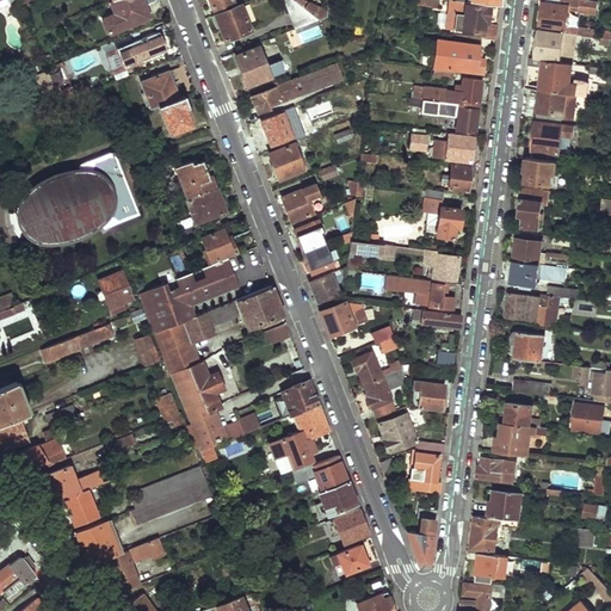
[(104,17),(103,23),(106,31),(111,32),(149,18),(142,0),(113,0),(111,1),(115,12),(104,17)]
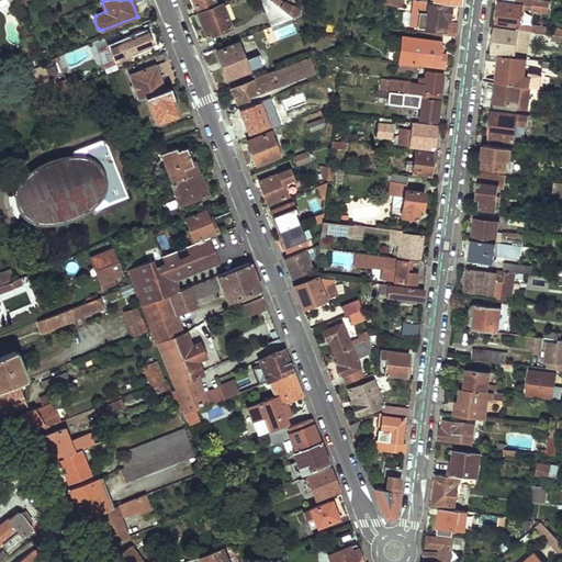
[(220,0),(192,0),(198,12),(221,3),(220,0)]
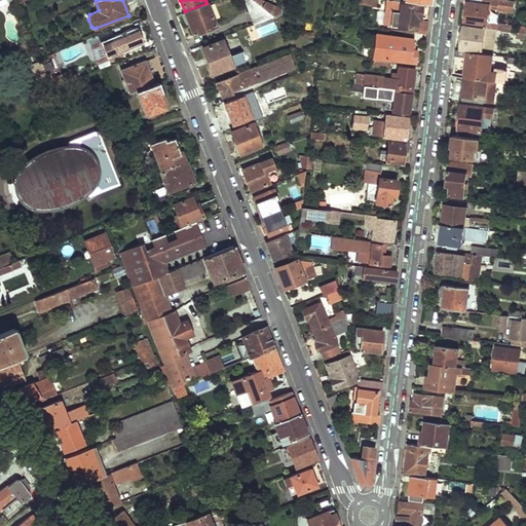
[(249,0),(243,0),(254,25),(273,17),(257,5),(249,0)]
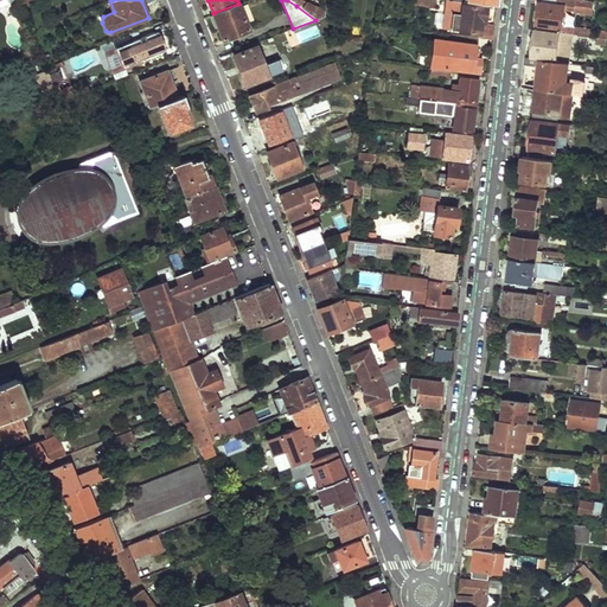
[(453,0),(413,0),(413,5),(446,8),(442,30),(480,33),(480,38),(492,39),(494,25),(485,24),(486,7),(464,4),(464,1),(453,0)]
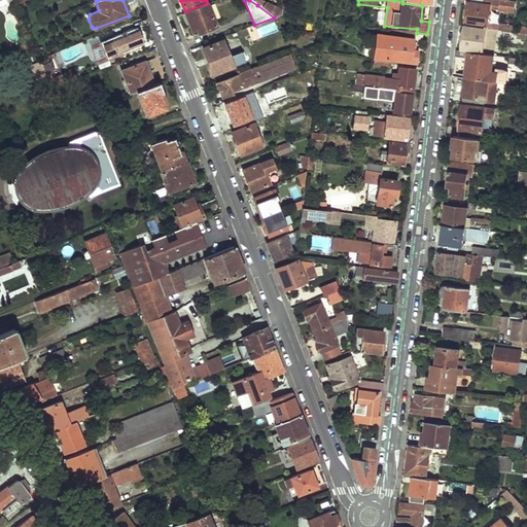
[(501,0),(501,6),(500,9),(515,11),(516,1),(508,0),(501,0)]
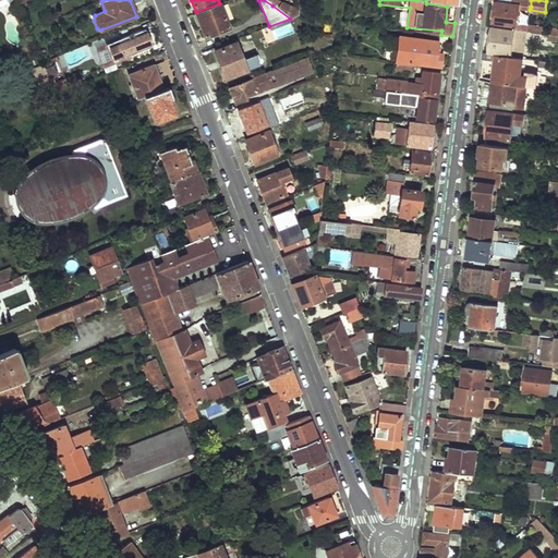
[(273,1),(273,5),(290,19),(300,15),(300,10),(273,1)]
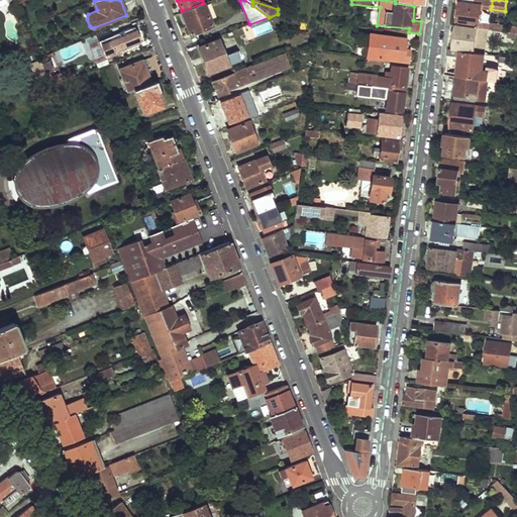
[(460,2),(457,24),(478,27),(479,21),(482,5),(474,4),(460,2)]
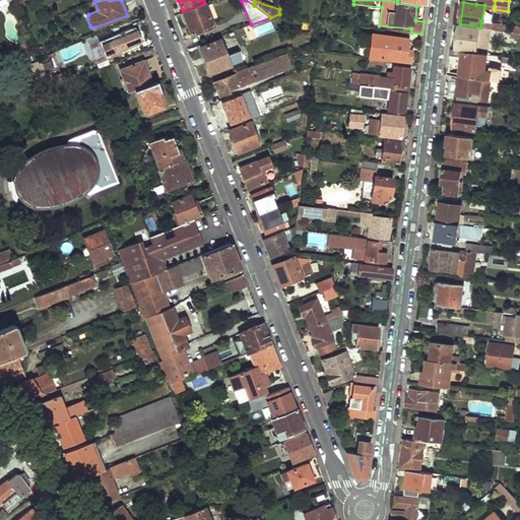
[(183,11),(181,12),(184,21),(187,21),(191,33),(212,23),(204,3),(183,11)]
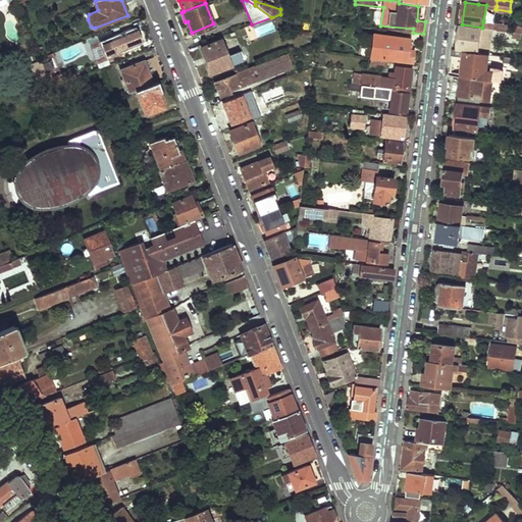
[(494,22),(493,29),(504,31),(512,32),(512,25),(494,22)]
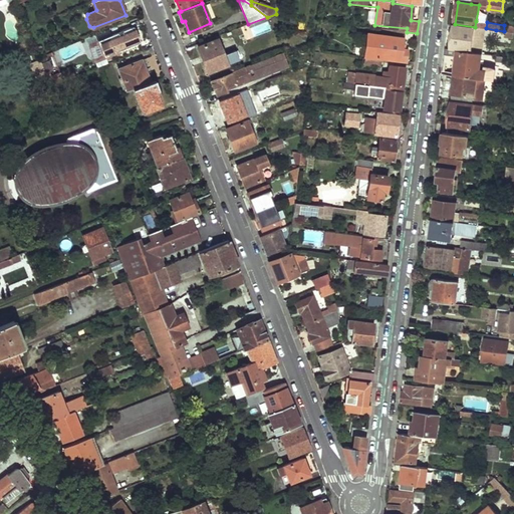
[(455,24),(451,48),(458,49),(482,53),(486,28),(475,27),(455,24)]
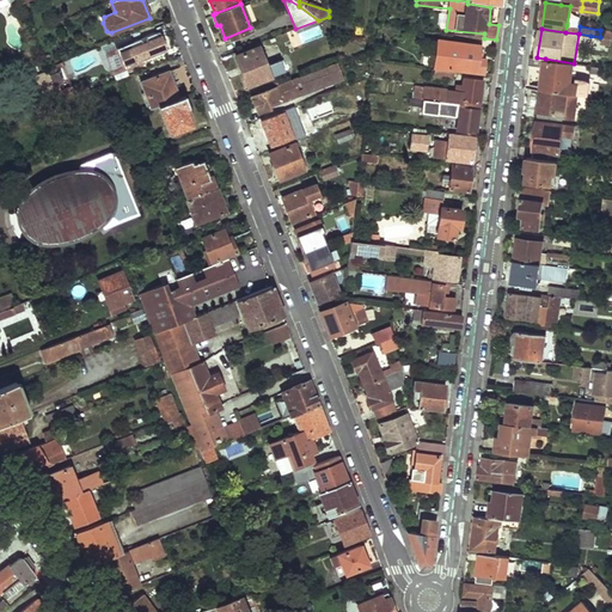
[(169,48),(161,30),(117,49),(123,66),(169,48)]
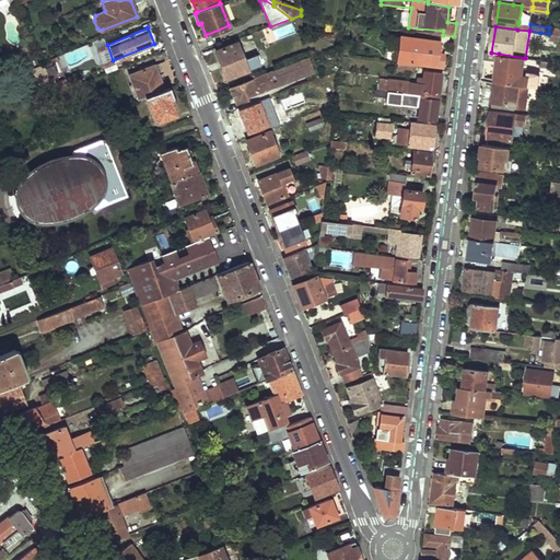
[(403,38),(399,61),(417,63),(443,67),(444,54),(438,53),(440,42),(403,38)]
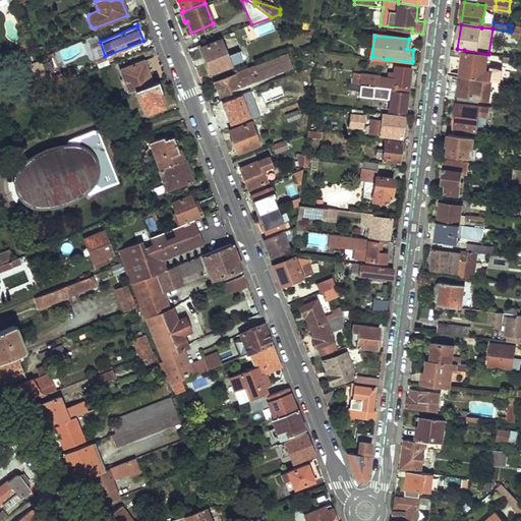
[(223,41),(201,48),(211,72),(242,60),(239,50),(228,54),(223,41)]
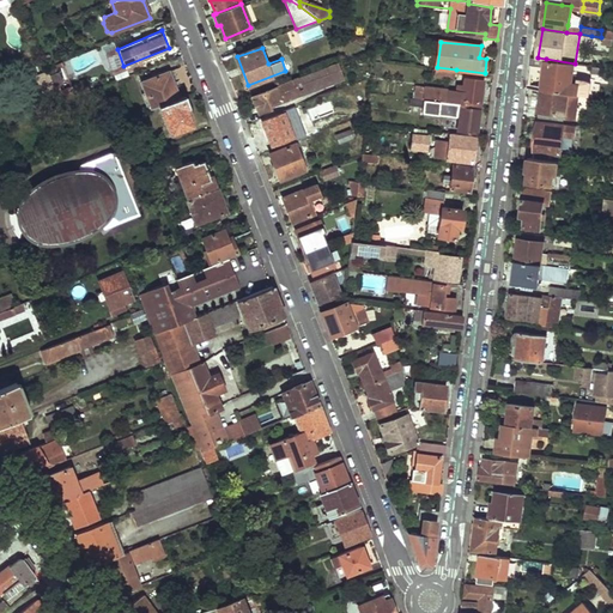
[(117,49),(104,54),(111,71),(123,66),(117,49)]
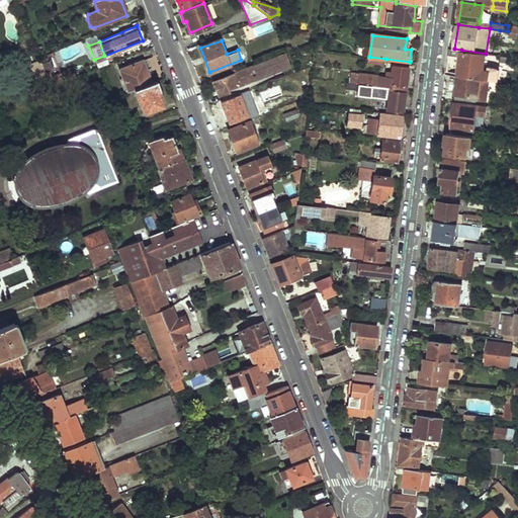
[(449,49),(448,56),(460,57),(461,53),(461,50),(454,49),(449,49)]
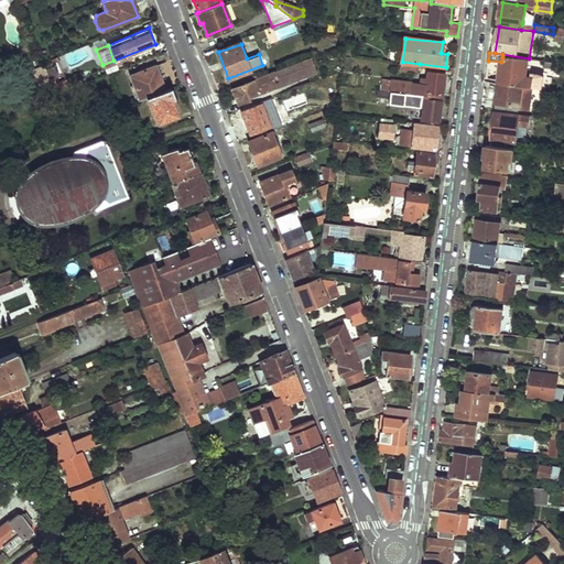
[(133,57),(132,54),(114,61),(116,65),(133,57)]
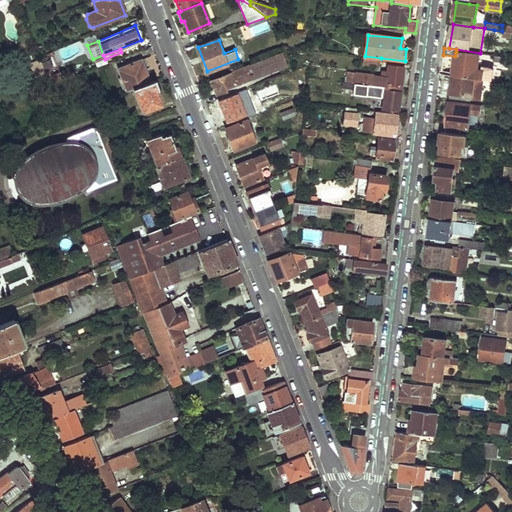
[(448,69),(447,74),(453,74),(485,79),(492,80),(494,68),(491,66),(482,65),(477,64),(478,55),(456,52),(455,56),(453,70),(448,69)]
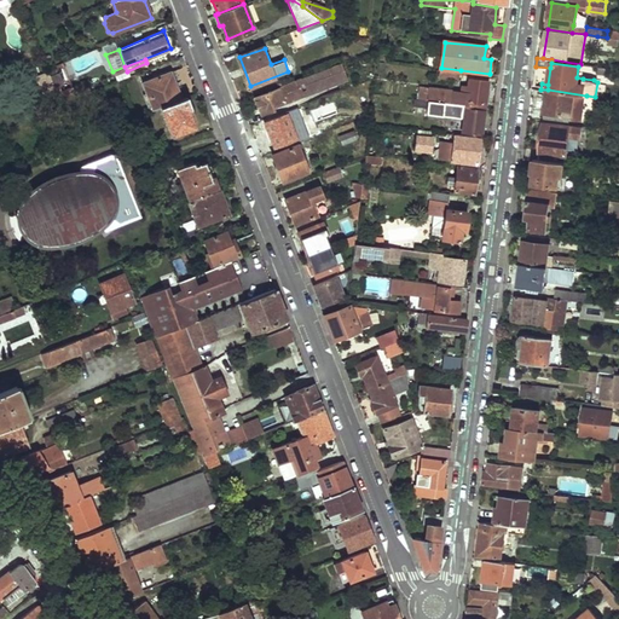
[(290,85),(255,97),(261,114),(348,81),(342,64),(290,84),(290,85)]
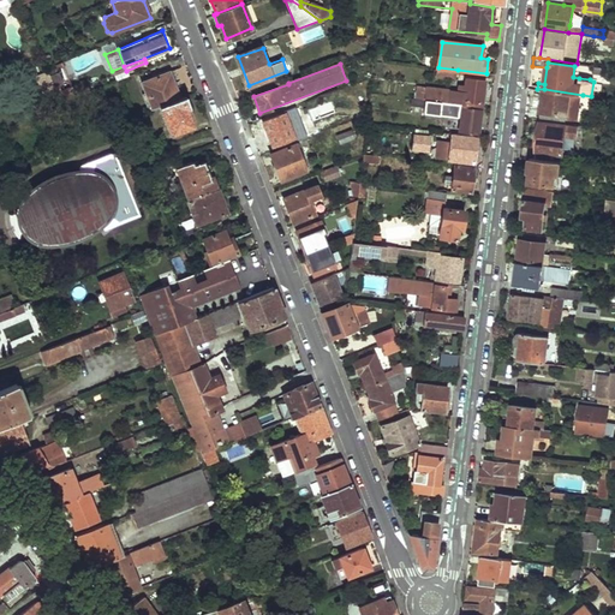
[(57,93),(63,90),(55,70),(49,71),(55,88),(57,93)]
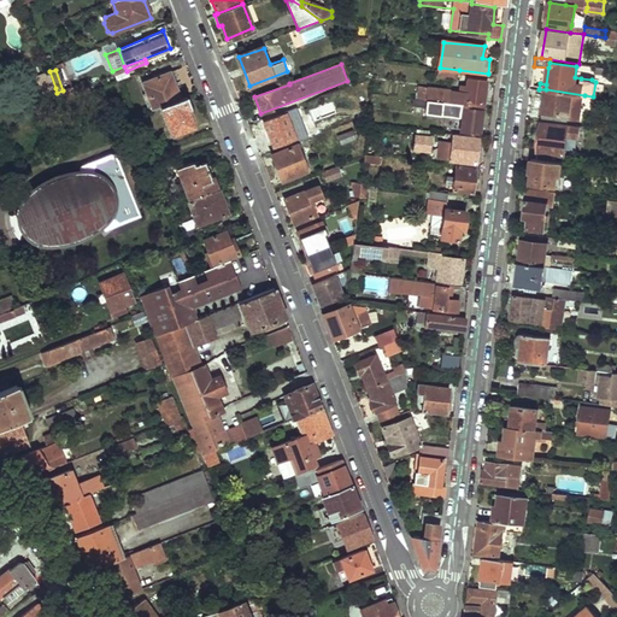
[(40,84),(12,95),(16,104),(56,88),(50,71),(36,77),(40,84)]
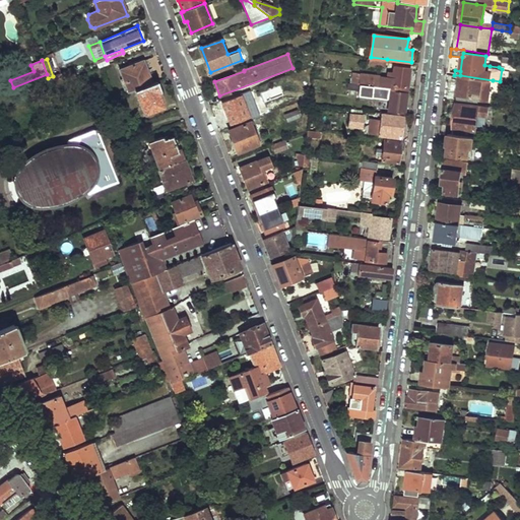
[(145,60),(120,69),(129,91),(136,89),(153,82),(145,60)]
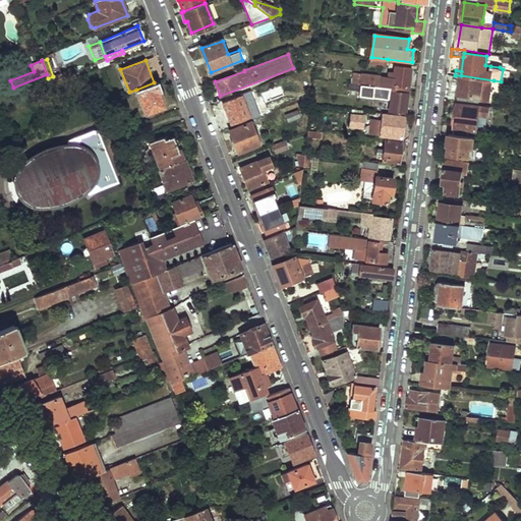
[(378,87),(377,88),(408,92),(411,69),(395,67),(394,73),(389,72),(388,78),(381,77),(381,83),(378,83),(378,87)]
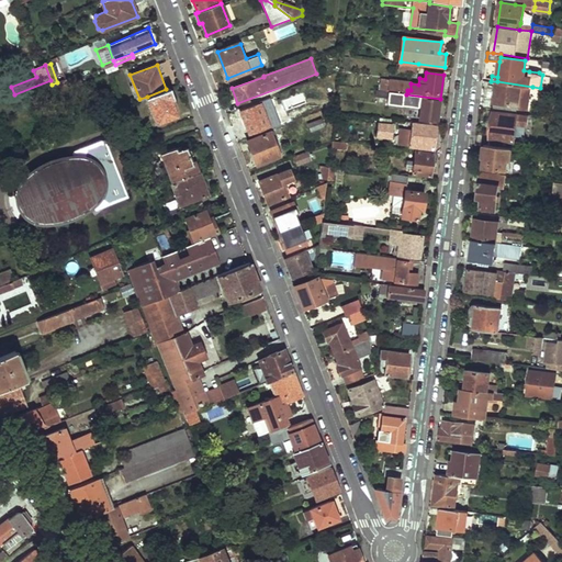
[(52,85),(56,93),(74,87),(70,78),(57,82),(52,85)]
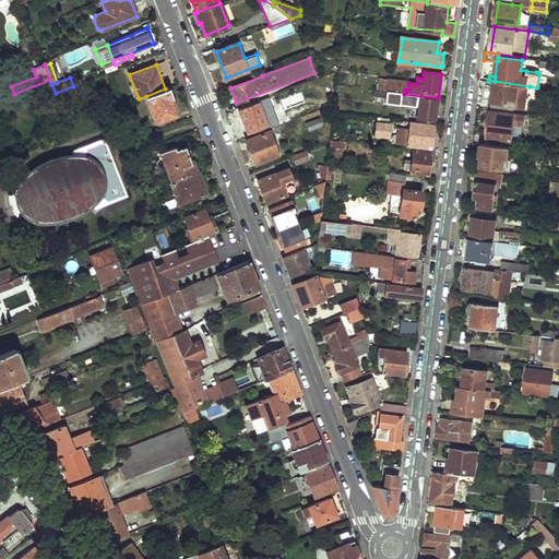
[(378,78),(377,88),(405,93),(405,90),(406,82),(378,78)]
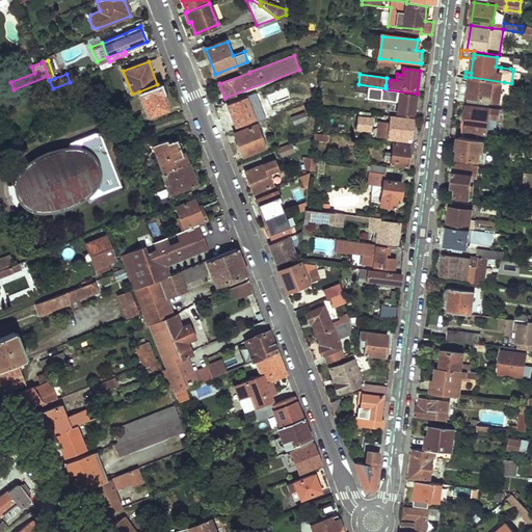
[(471,77),(468,100),(501,105),(504,82),(471,77)]
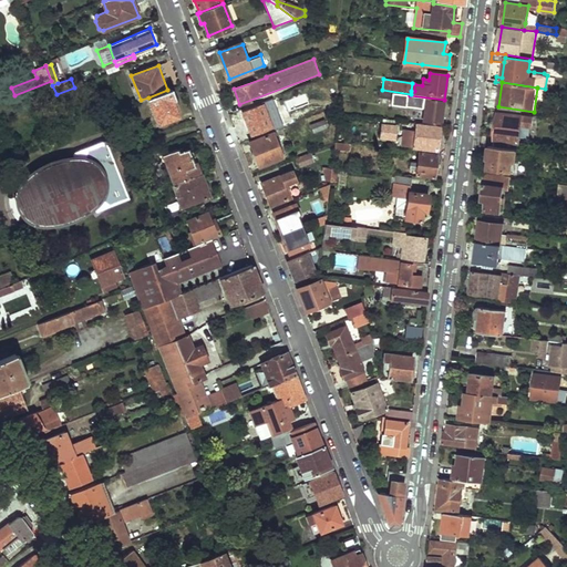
[(167,90),(148,98),(157,123),(179,115),(177,109),(179,107),(172,88),(167,90)]
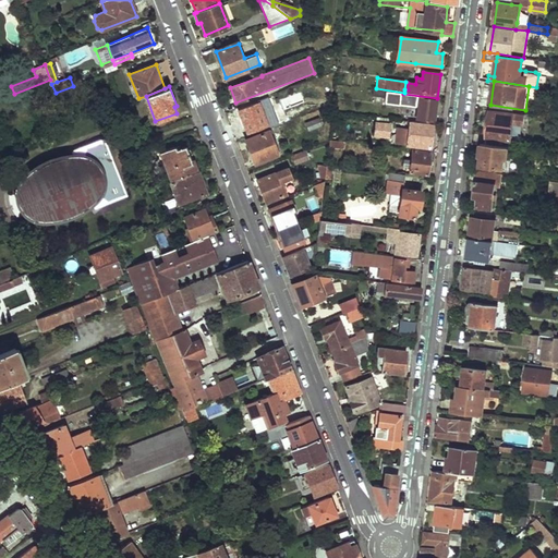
[(372,91),(370,101),(419,108),(417,116),(412,114),(411,119),(434,122),(437,98),(403,94),(372,91)]
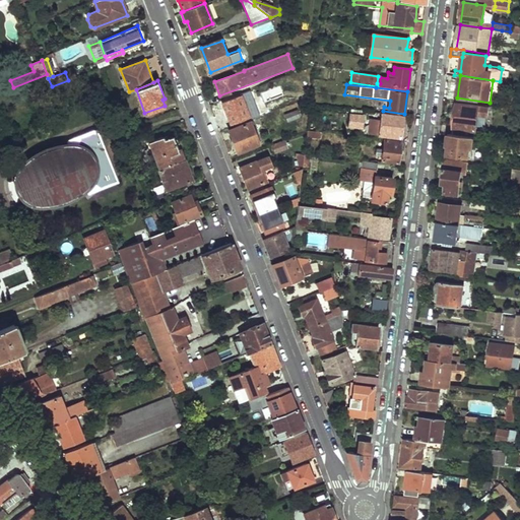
[(240,96),(222,103),(230,124),(248,117),(246,111),(255,107),(251,99),(243,102),(240,96)]
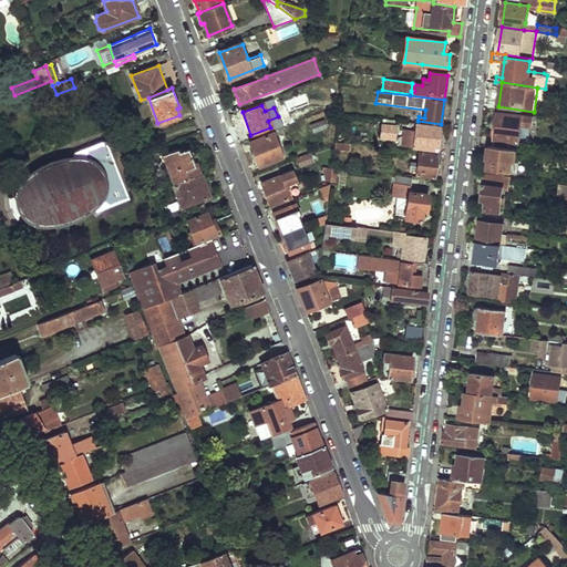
[(498,114),(495,140),(518,143),(521,125),(535,126),(536,123),(532,122),(532,119),(498,114)]
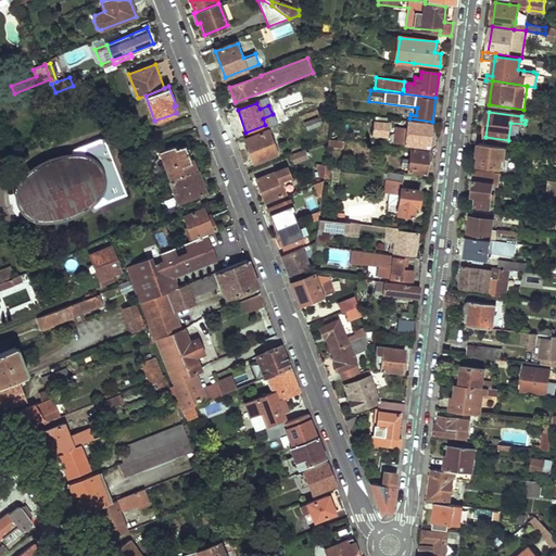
[(316,117),(304,123),(306,130),(319,126),(316,117)]
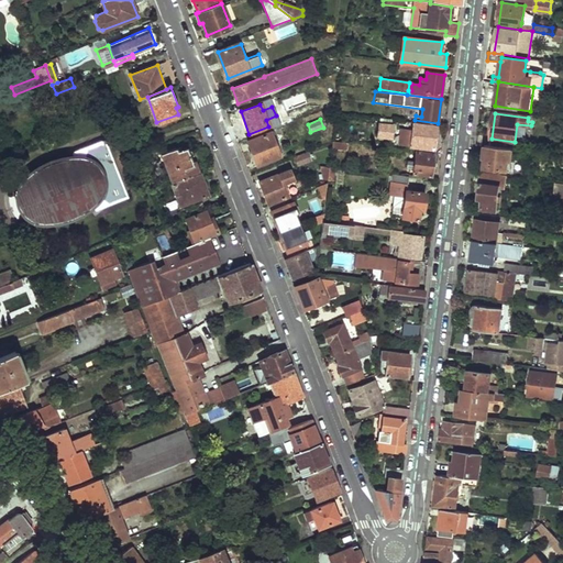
[(414,129),(411,145),(434,148),(438,127),(414,123),(414,129)]
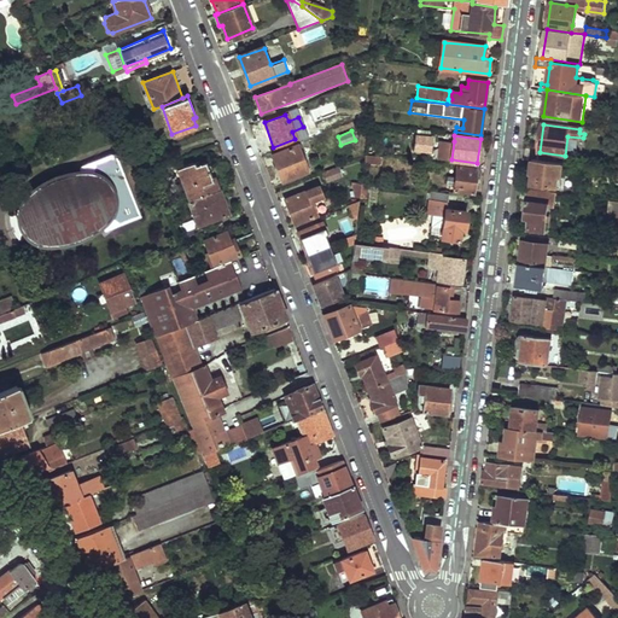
[(418,136),(415,150),(430,151),(431,139),(418,136)]
